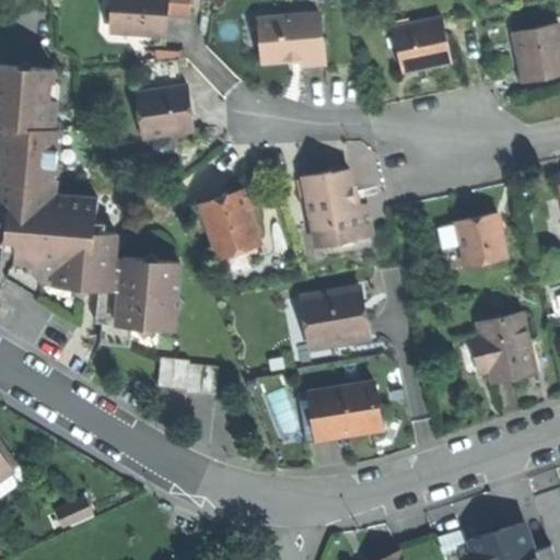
[(118,0),(117,32),(167,34),(168,24),(168,15),(168,0),(118,0)]
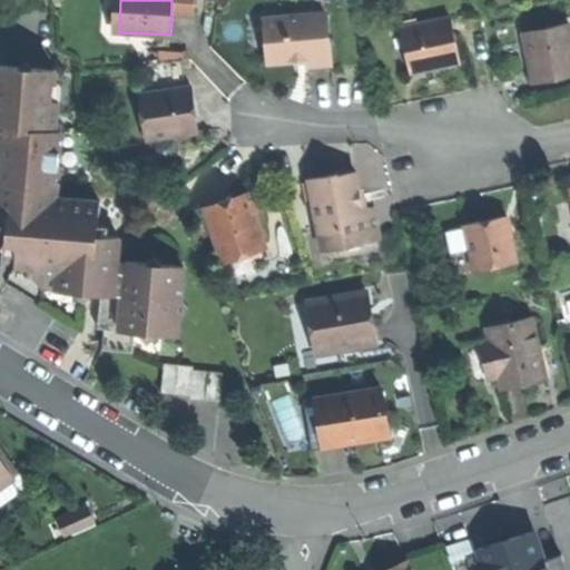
[(193,0),(172,0),(172,16),(193,17),(193,0)]
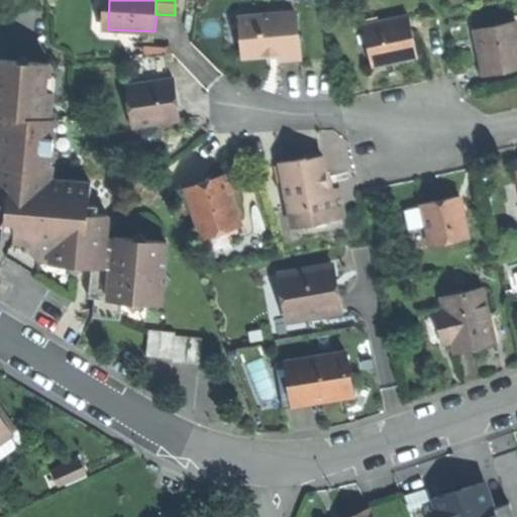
[(239,17),(242,56),(263,54),(279,53),(280,59),(301,57),(297,13),(239,17)]
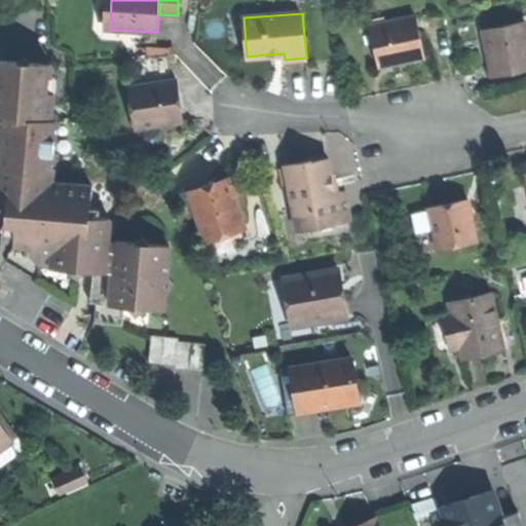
[(371,27),(380,67),(405,62),(424,57),(415,16),(371,27)]
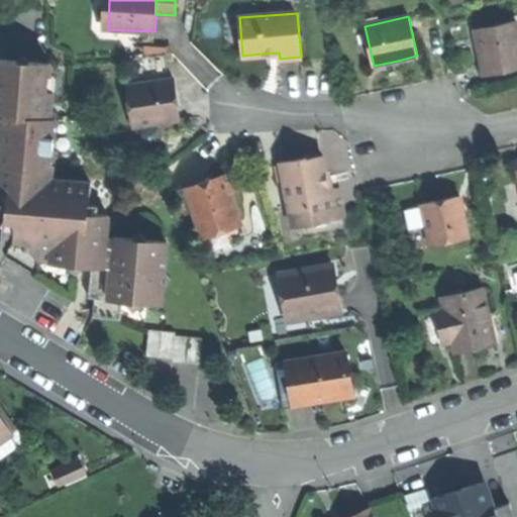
[(475,29),(484,74),(486,74),(485,69),(502,65),(516,62),(516,23),(516,21),(475,29)]
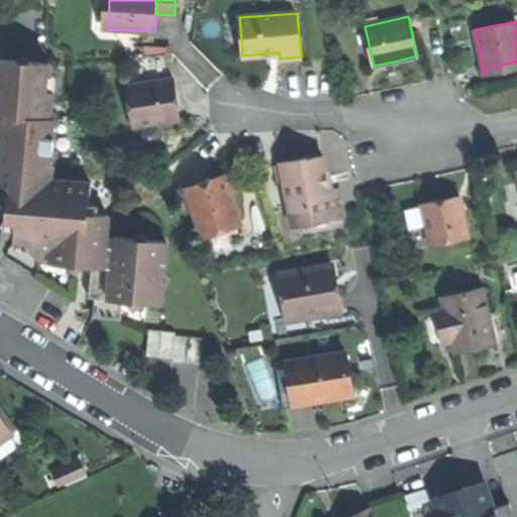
[(132,125),(134,125),(180,119),(178,101),(174,79),(169,79),(166,55),(144,57),(147,83),(127,86),(132,125)]
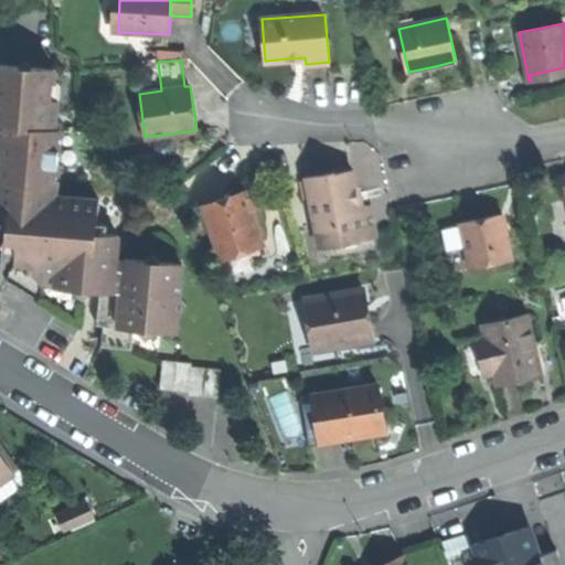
[(0,126),(3,126),(50,129),(54,70),(0,64),(0,126)]
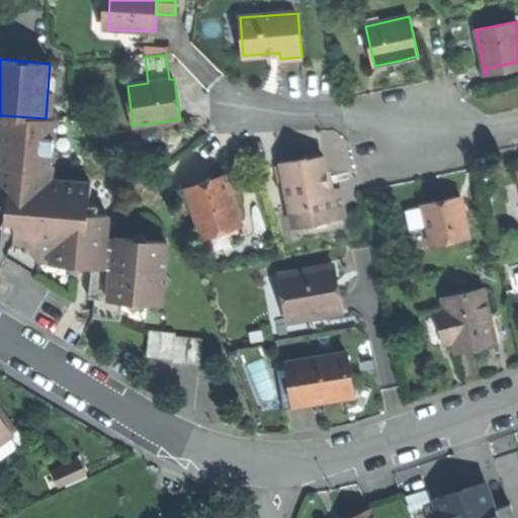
[(92,267),(98,268),(99,246),(106,247),(108,216),(89,213),(91,183),(51,179),(56,118),(46,118),(3,115),(0,155),(0,197),(2,198),(18,199),(14,240),(32,242),(31,251),(38,259),(52,260),(52,263),(70,264),(72,264),(78,271),(85,265),(92,266),(92,267)]
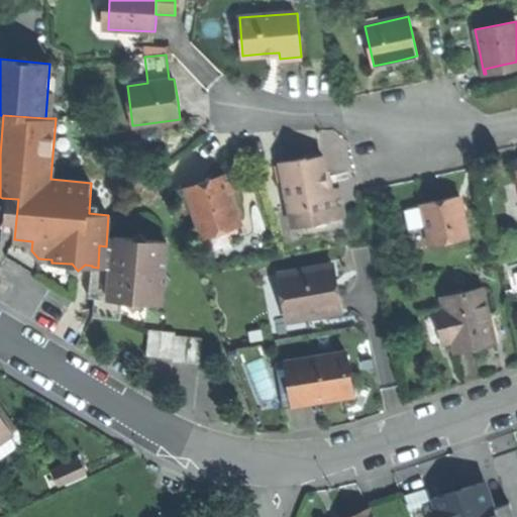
[(285,181),(294,229),(314,225),(313,222),(344,216),(338,189),(329,190),(326,174),(323,156),(307,159),(307,158),(282,163),(285,181)]
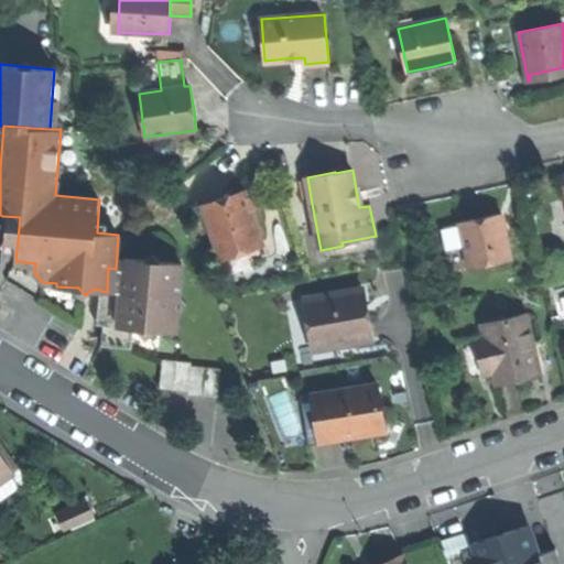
[(300,198),(311,197),(307,177),(296,180),(300,198)]
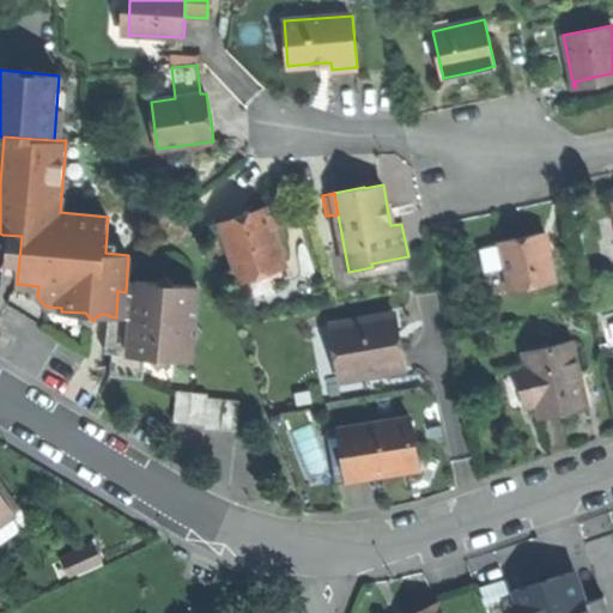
[(266,207),(220,224),(240,277),(244,274),(281,261),(285,260),(273,226),(268,213),(266,207)]
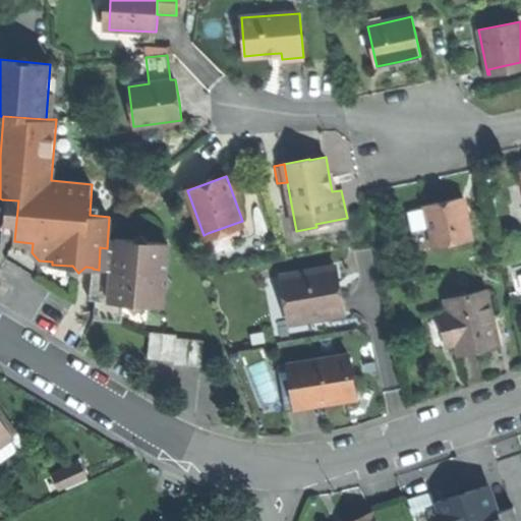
[(233,180),(228,181),(232,192),(237,190),(235,187),(233,180)]
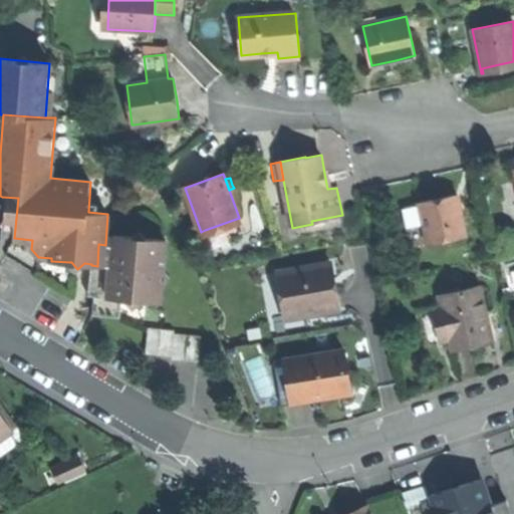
[(420,202),(429,244),(466,236),(458,194),(437,199),(420,202)]
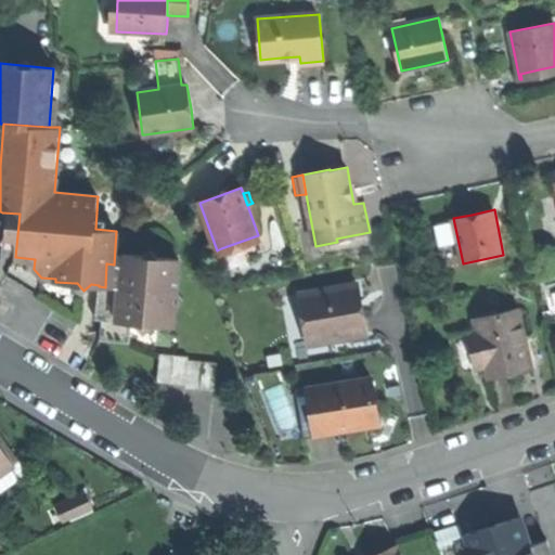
[(260,253),(255,236),(221,248),(227,266),(260,253)]
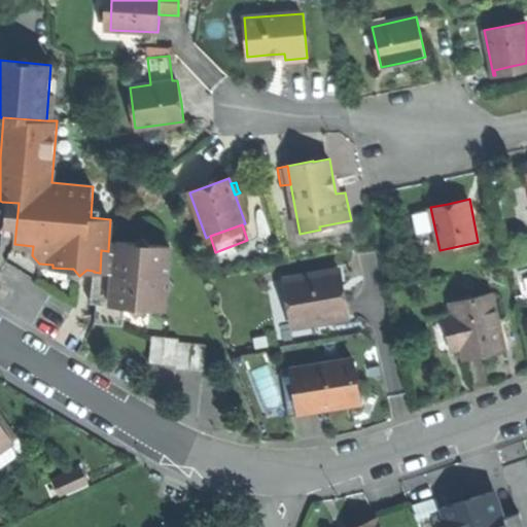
[(92,304),(97,304),(125,306),(139,307),(166,309),(170,245),(115,242),(115,251),(108,251),(101,250),(100,273),(99,287),(93,286),(92,304)]
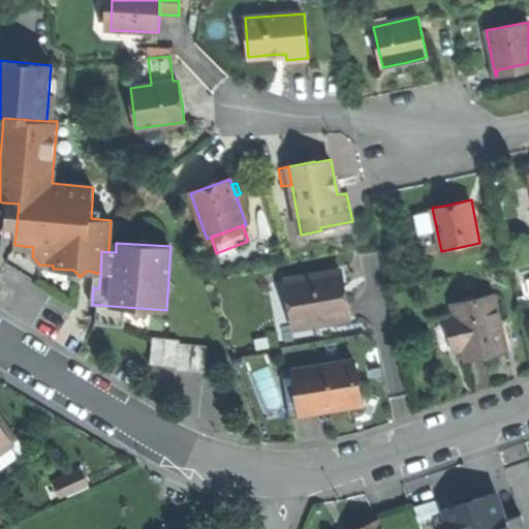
[(289,302),(292,321),(316,317),(317,323),(348,318),(344,294),(339,296),(338,288),(343,287),(340,271),(285,280),(289,302)]
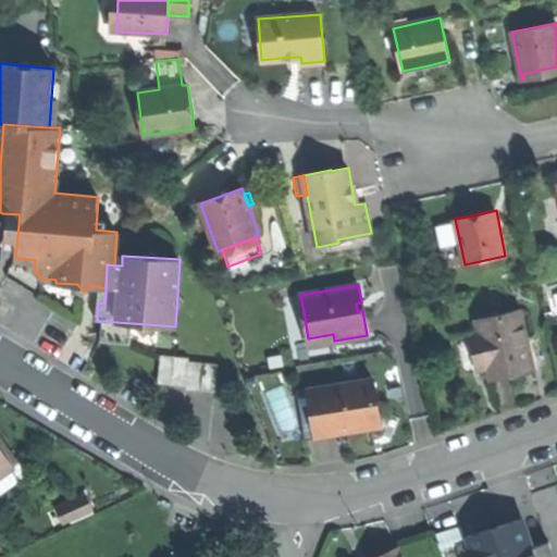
[(477,333),(484,368),(489,367),(492,379),(515,373),(533,369),(520,310),(478,320),(481,333),(477,333)]
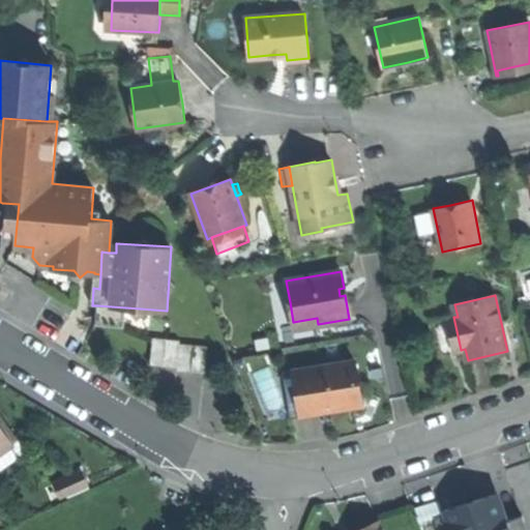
[(294,328),(293,322),(290,302),(273,305),(277,331),(294,328)]
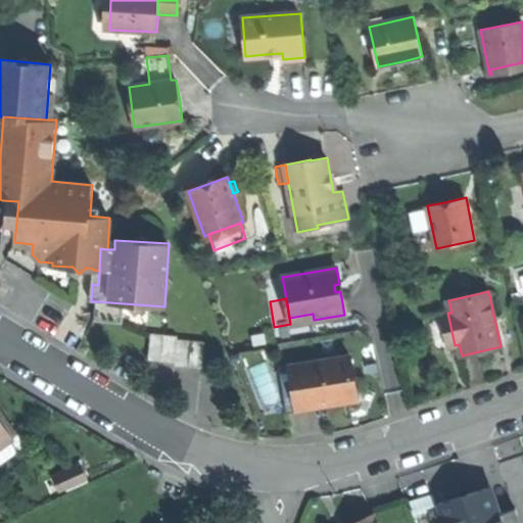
[(124,303),(96,301),(95,321),(123,323),(124,303)]
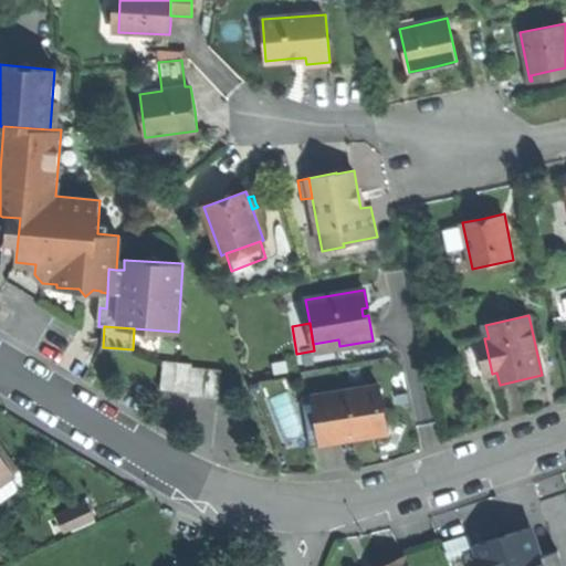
[(314,350),(339,346),(338,339),(313,344),(314,350)]
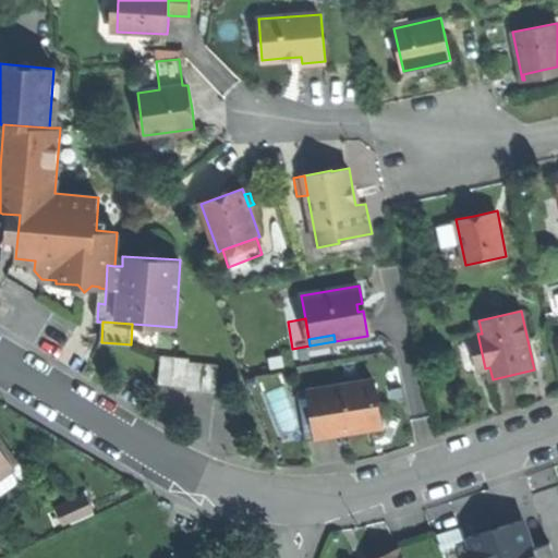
[(161,355),(159,384),(187,387),(187,390),(216,392),(218,365),(189,362),(190,359),(161,355)]
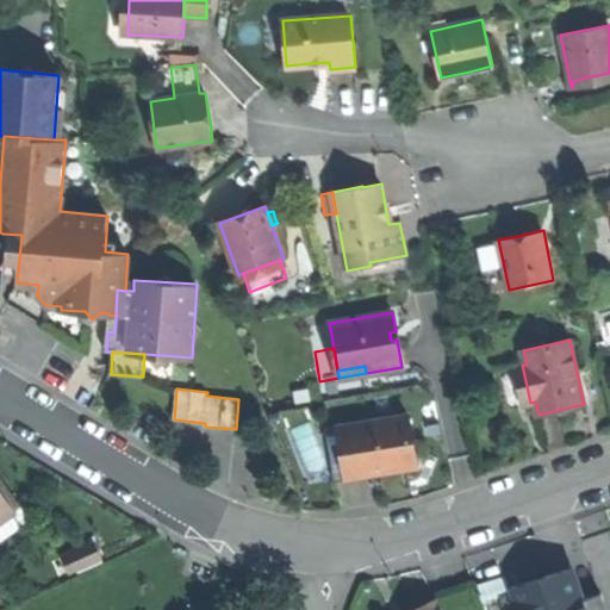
[(346,427),(354,475),(383,471),(409,466),(404,441),(411,440),(408,416),(346,427)]
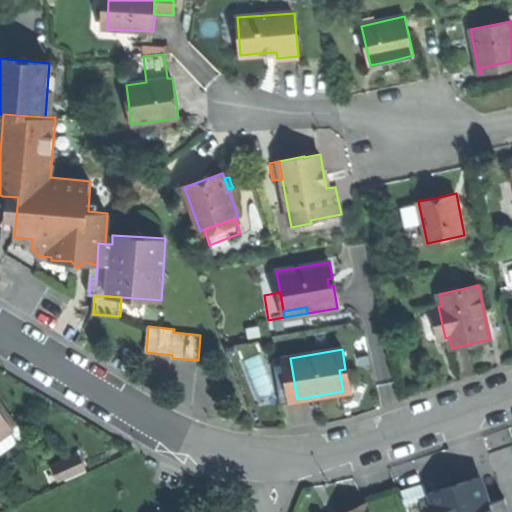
[(282,401),(297,399),(290,358),(275,360),(282,401)]
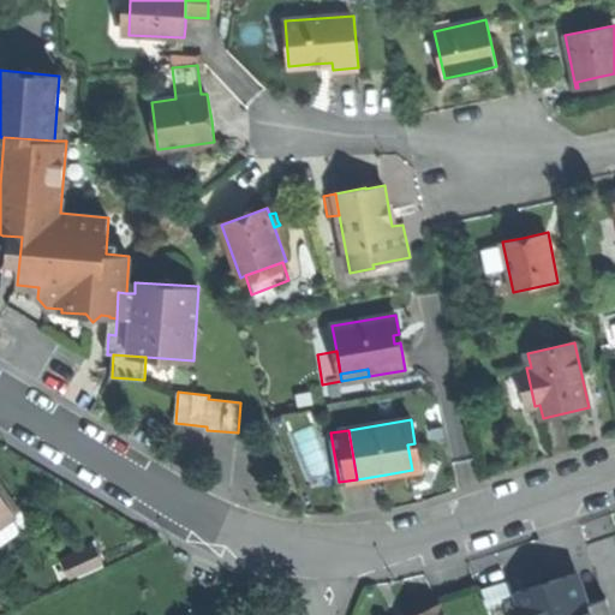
[(419,469),(415,443),(407,445),(412,470),(419,469)]
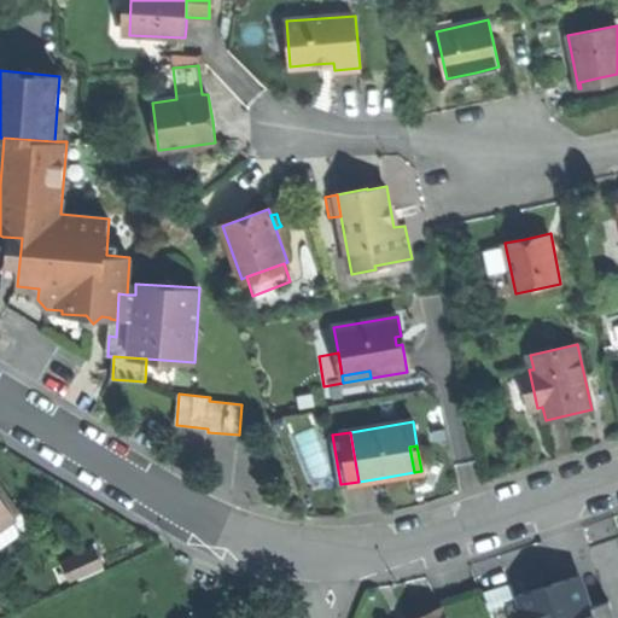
[(0,566),(29,546),(0,506),(0,566)]
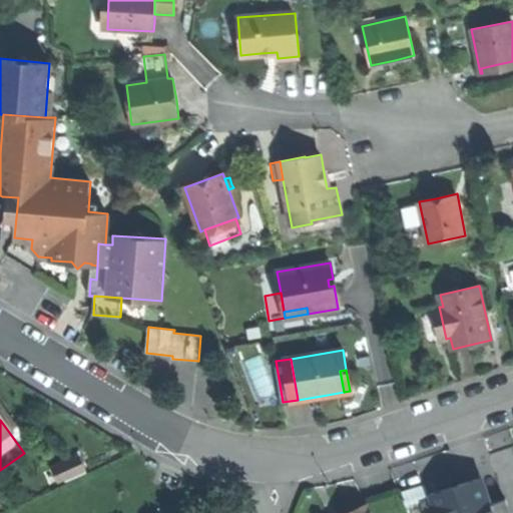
[(56,462),(62,479),(91,469),(86,452),(56,462)]
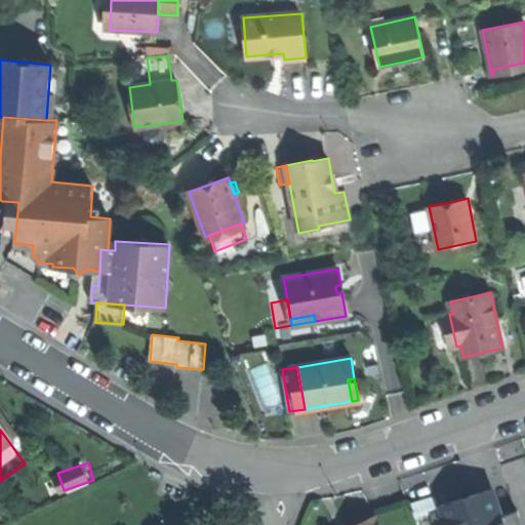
[(441,509),(430,513),(434,524),(522,524),(518,510),(489,519),(485,508),(478,510),(473,495),(440,506),(441,509)]
